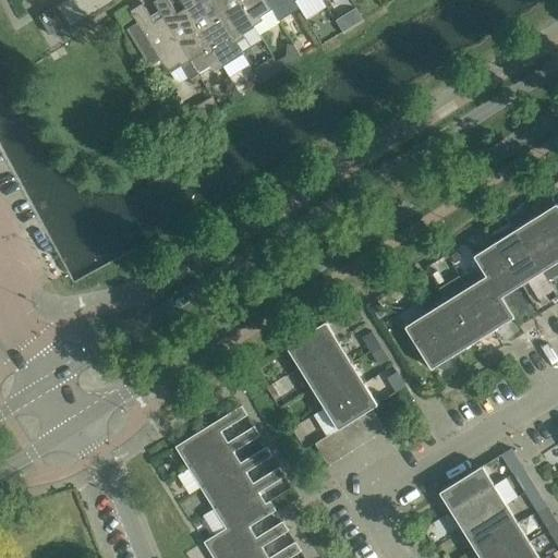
[(70,27),(82,20),(69,0),(64,0),(57,5),(70,27)]
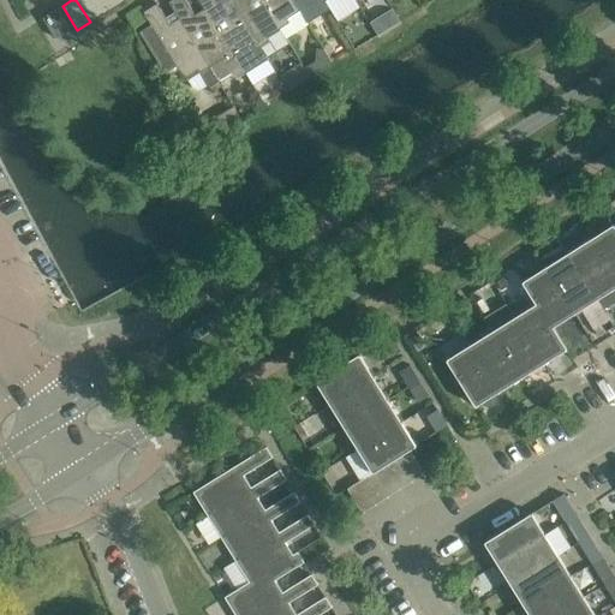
[(93,0),(76,0),(90,22),(102,15),(93,0)]
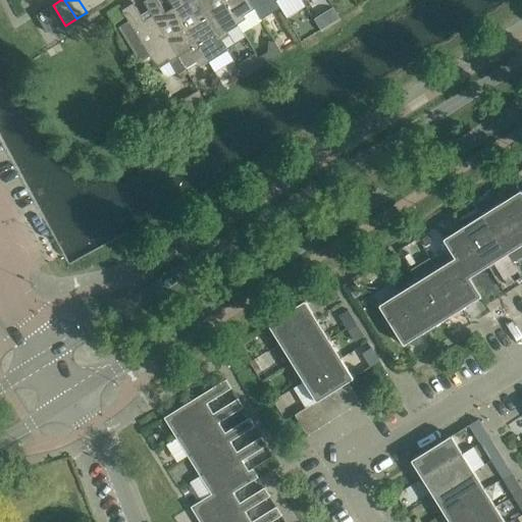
[(79,0),(87,12),(97,6),(93,0),(79,0)]
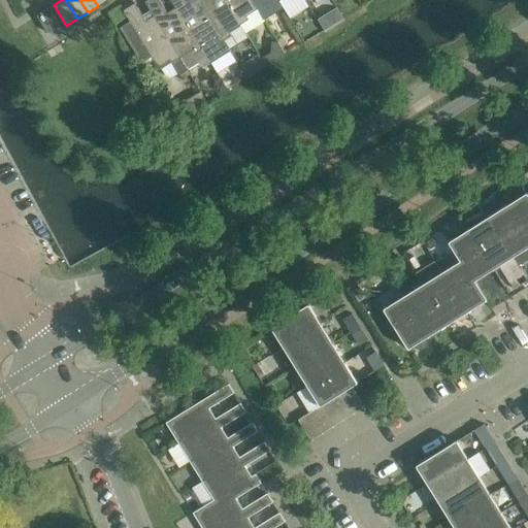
[(160,0),(146,0),(145,1),(151,10),(154,15),(187,67),(197,61),(200,66),(204,67),(210,63),(175,7),(167,12),(160,0)]
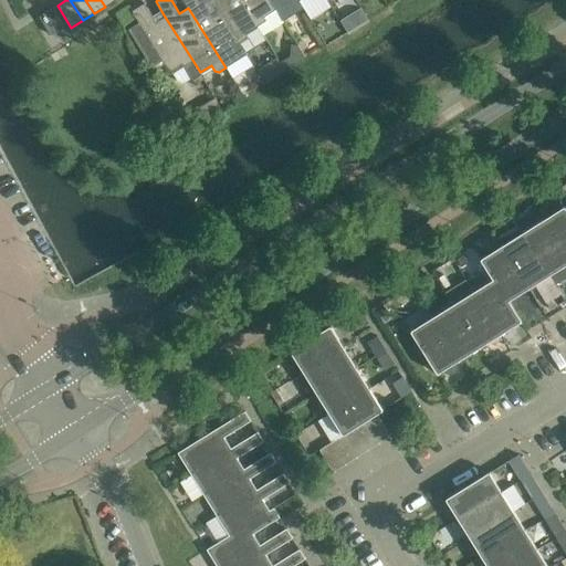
[(182,0),(188,8),(226,67),(247,53),(240,42),(213,0),(182,0)]
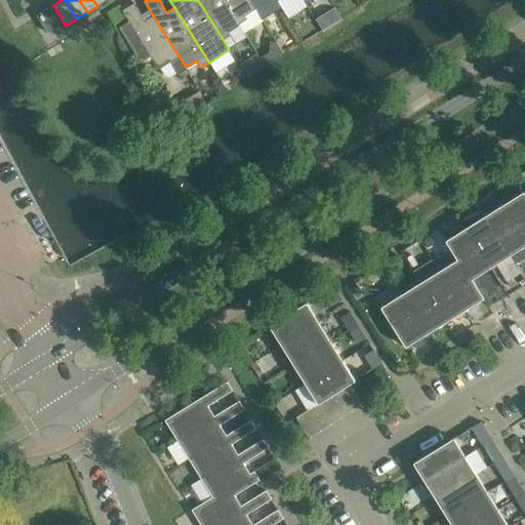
[(198,0),(223,39),(231,34),(229,31),(240,24),(225,0),(198,0)]
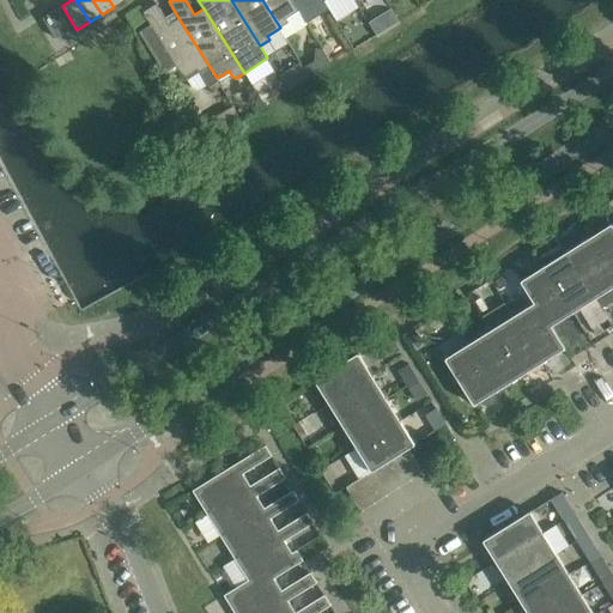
[(286,18),(297,11),(290,0),(262,0),(280,28),(289,22),(286,18)]
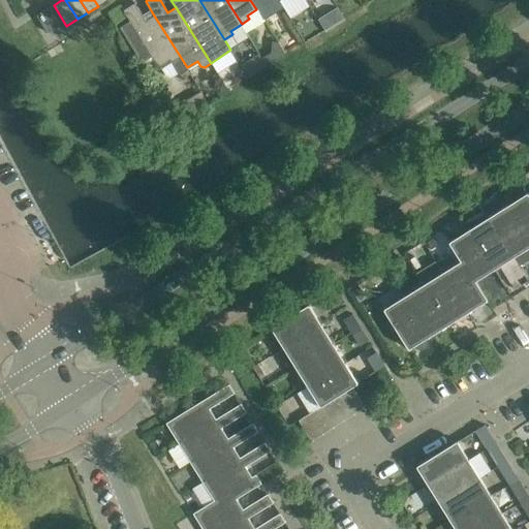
[(271,5),(278,1),(277,0),(250,0),(256,9),(269,2),(271,5)]
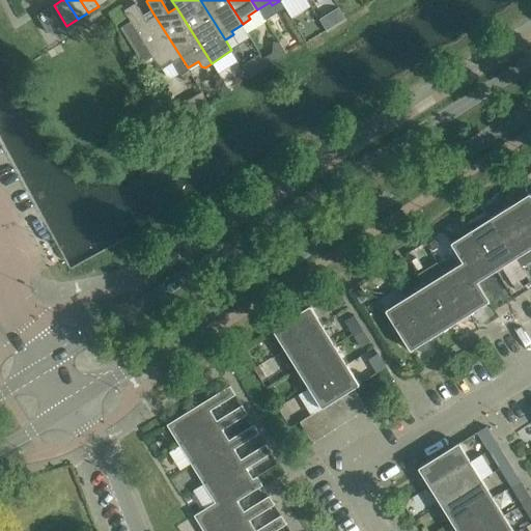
[(189,70),(188,67),(155,16),(147,21),(136,3),(124,10),(131,21),(120,27),(142,62),(152,56),(160,66),(171,59),(180,75),(189,70)]
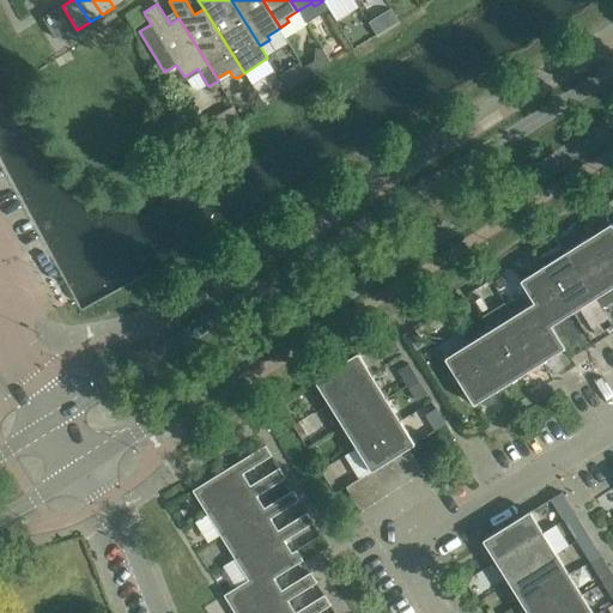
[(58,8),(43,18),(55,38),(71,29),(58,8)]
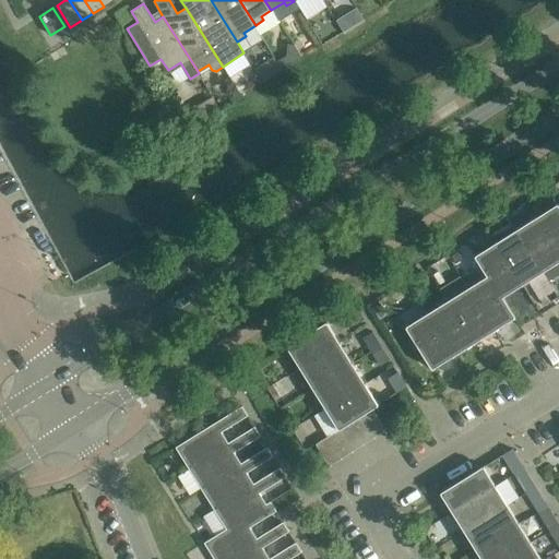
[(356,8),(336,20),(344,33),(364,20),(356,8)]
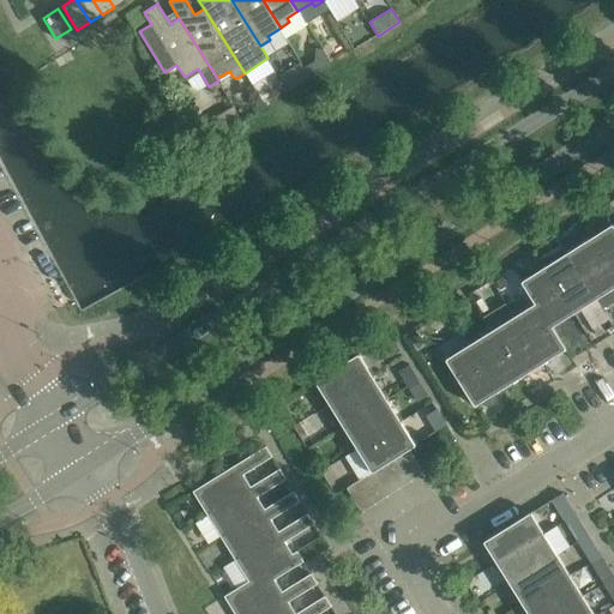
[(314,61),(304,67),(308,77),(331,62),(324,49),(317,48),(314,61)]
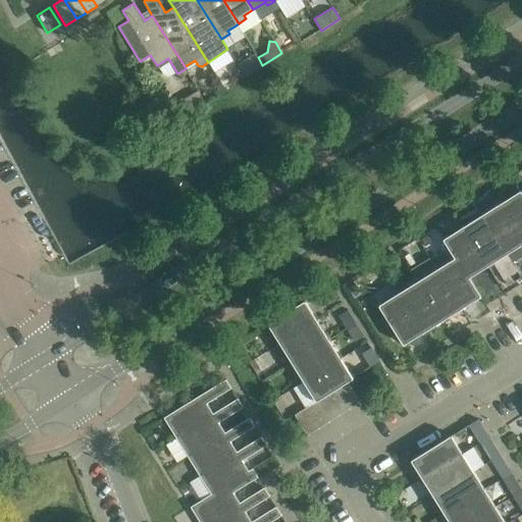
[(255,53),(238,64),(245,76),(262,65),(258,57),(255,53)]
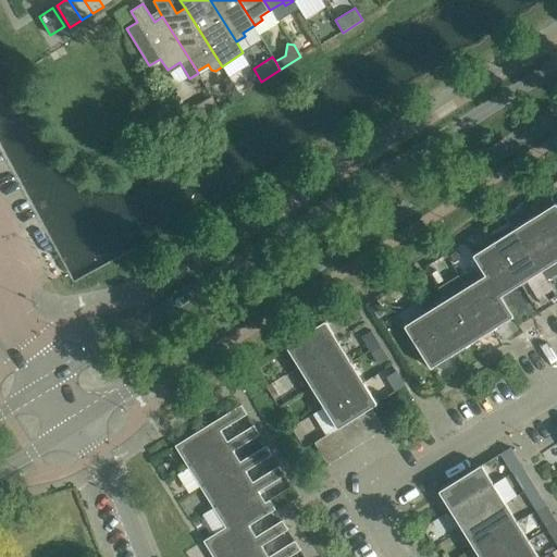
[(195,108),(184,114),(190,124),(219,107),(211,95),(194,106),(195,108)]
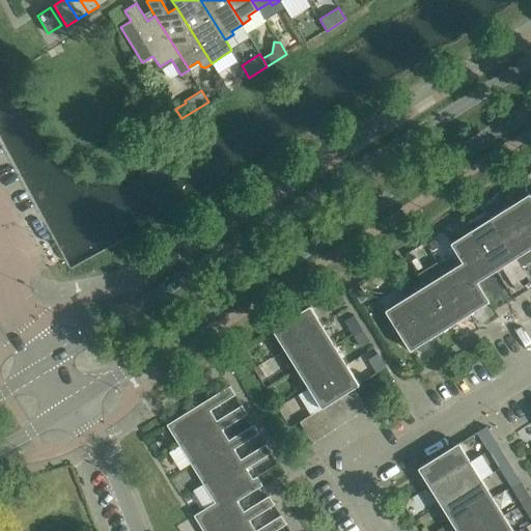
[(530,195),(529,192),(509,204),(530,240),(530,195)]
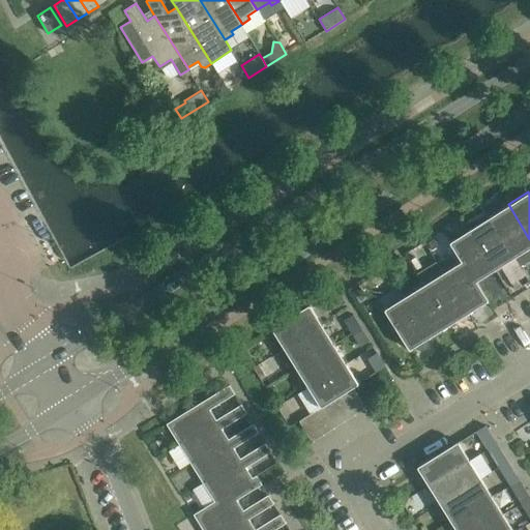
[(529,248),(529,239),(508,204),(489,216),(514,259),(529,248)]
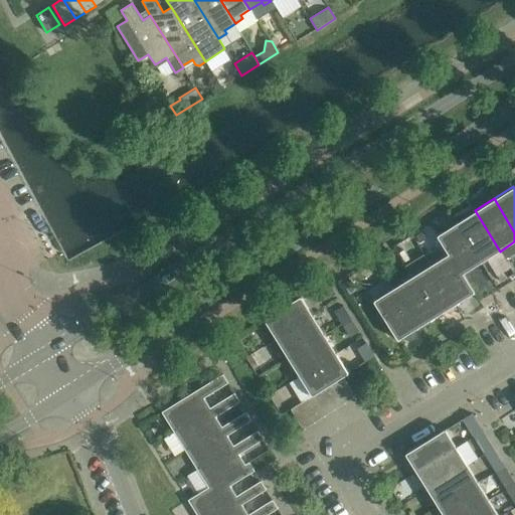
[(458,202),(448,208),(454,218),(464,212),(458,202)]
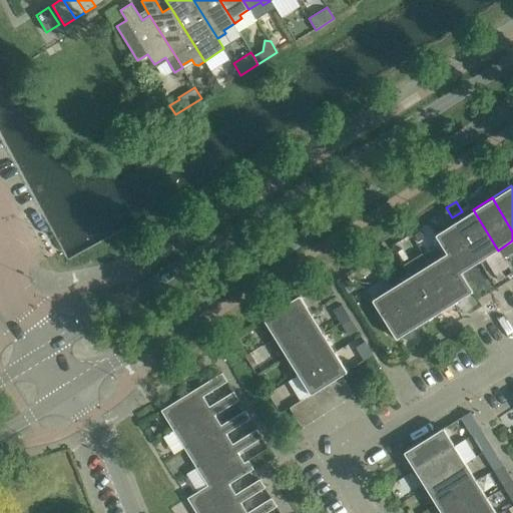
[(473,209),(454,221),(480,262),(498,250),(473,209)]
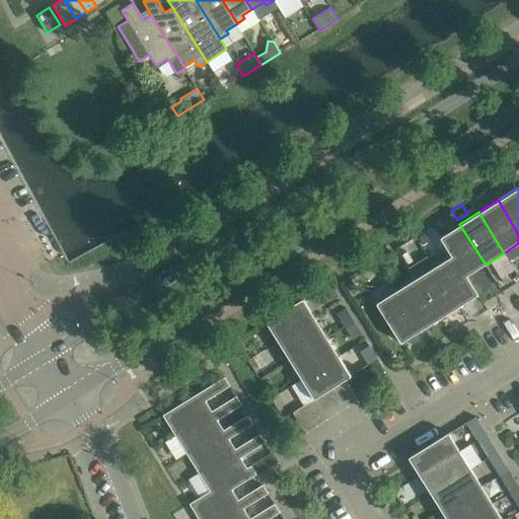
[(486,265),(459,224),(440,236),(451,254),(452,254),(466,277),(467,276),(486,265)]
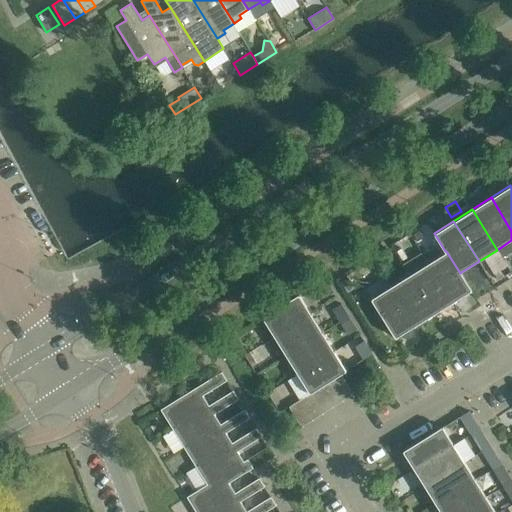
[(417,241),(424,237),(420,230),(413,234),(417,241)]
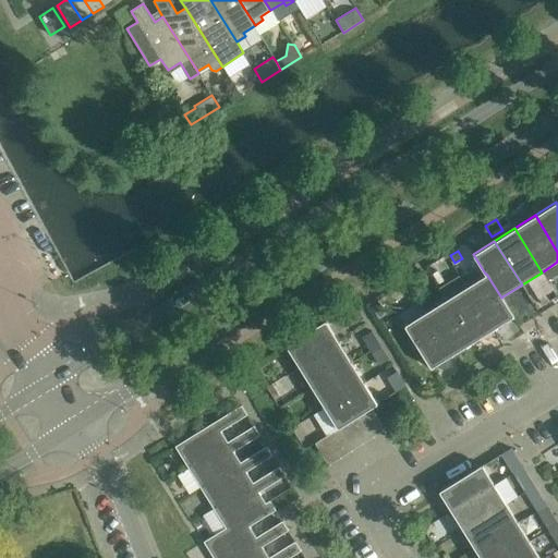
[(486,274),(485,274),(464,287),(493,331),(514,317),(502,296),(501,298),(486,274)]
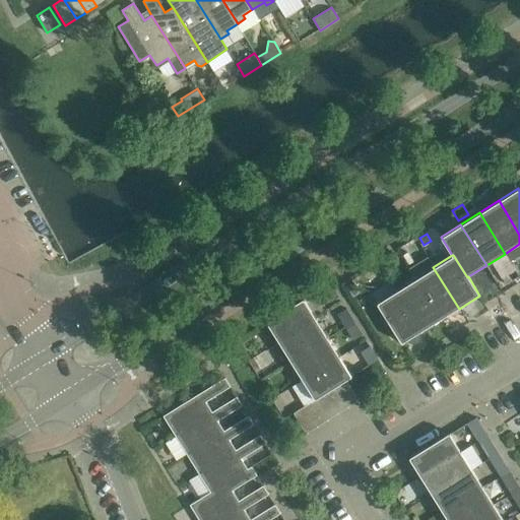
[(379,261),(384,269),(391,265),(386,257),(379,261)]
